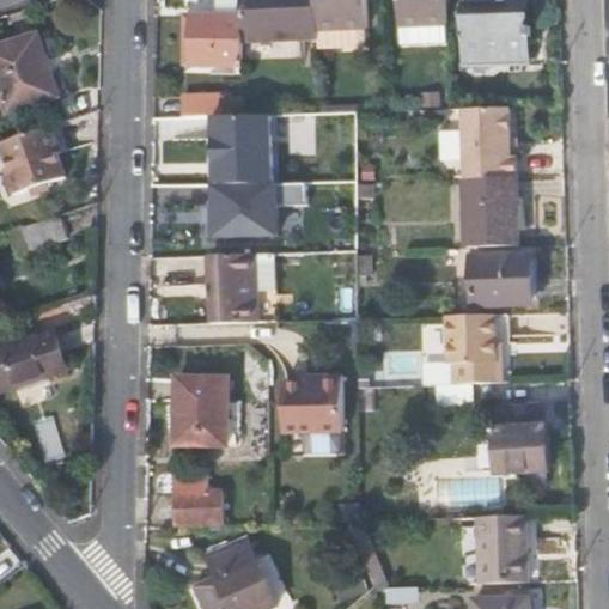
[(239,0),(241,11),(242,40),(315,37),(315,30),(314,0),(239,0)]
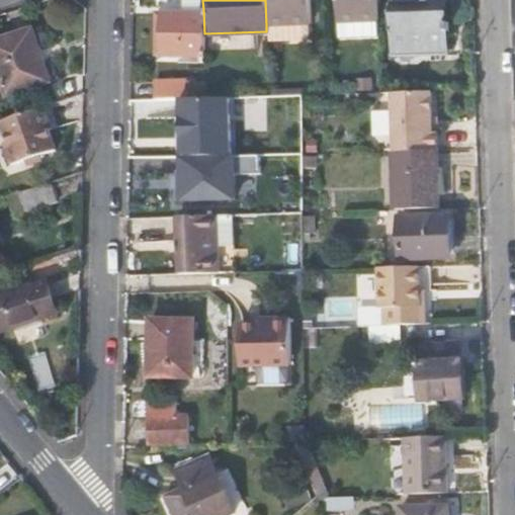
[(265,0),(266,25),(266,31),(267,39),(302,38),(301,23),(309,24),(308,0),(265,0)]
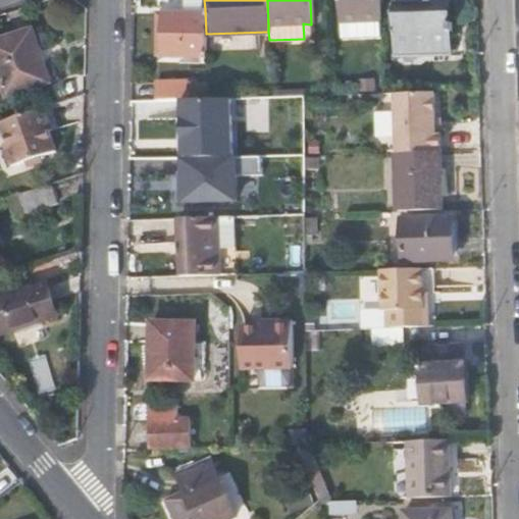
[(339,0),(340,20),(379,19),(378,0),(339,0)]
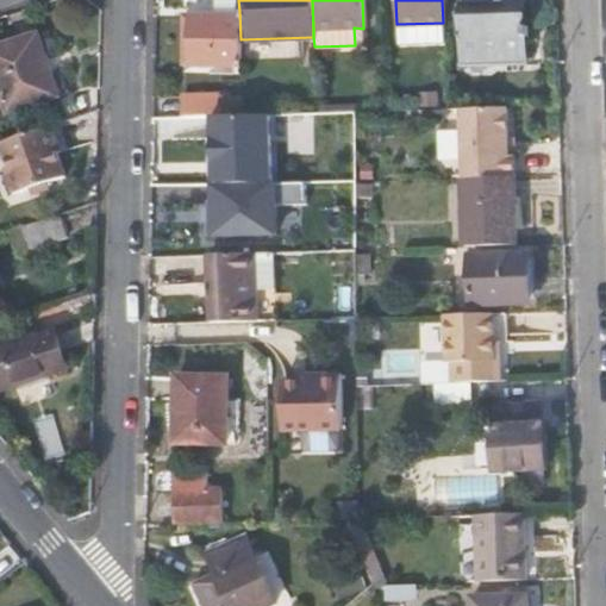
[(525,57),(523,0),(456,0),(458,60),(525,57)]
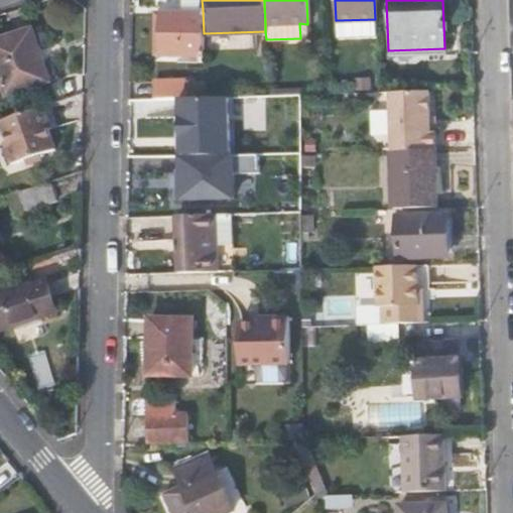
[(158,53),(204,53),(204,33),(203,9),(159,9),(158,53)]
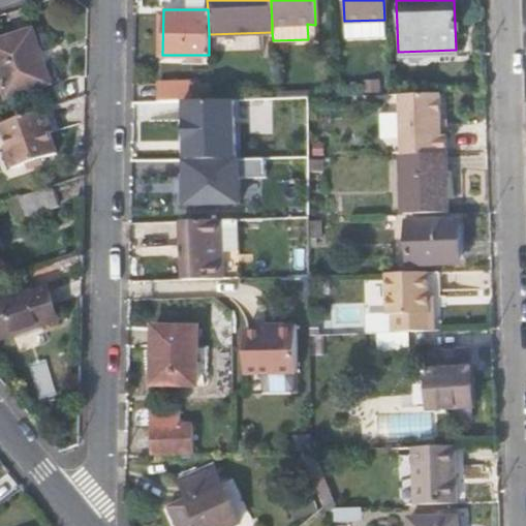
[(38,26),(30,29),(48,82),(56,79),(38,26)]
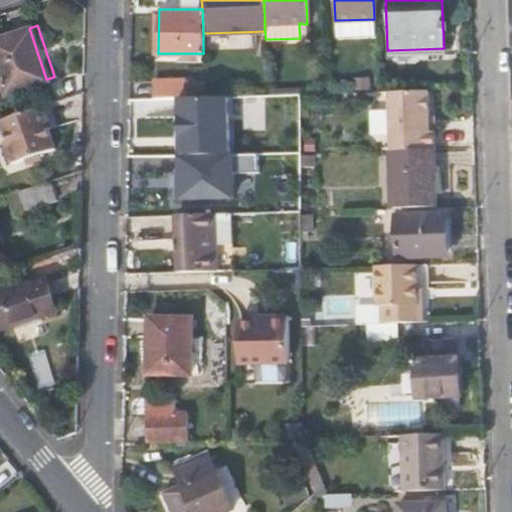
[(0,80),(4,94),(46,79),(29,28),(0,37),(0,80)]
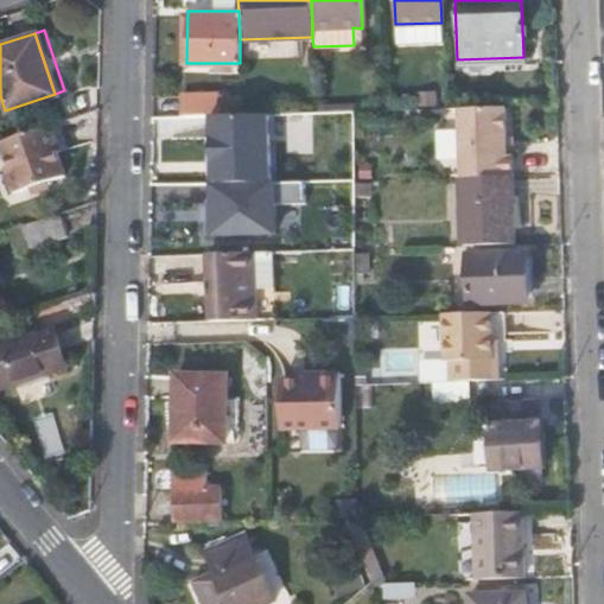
[(182,93),(182,115),(208,114),(218,114),(217,93),(182,93)]
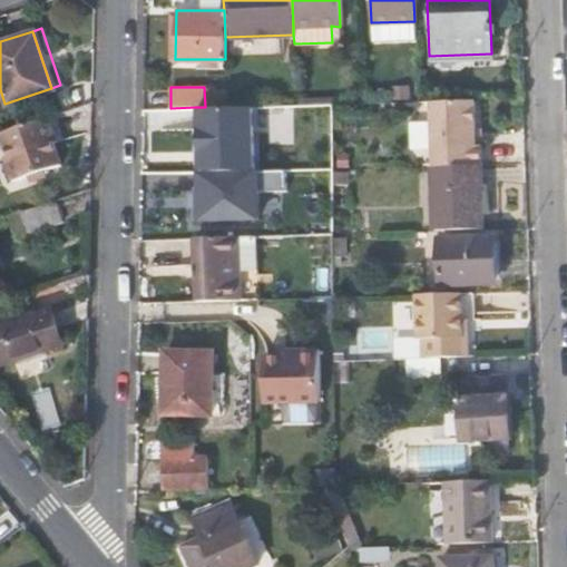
[(472,99),(430,100),(432,165),(480,164),(480,143),(475,144),(473,127),(472,99)]
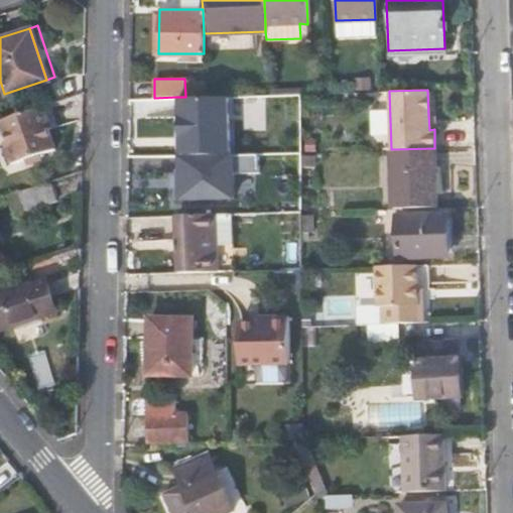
[(185,97),(176,97),(178,153),(227,152),(226,96),(185,97)]
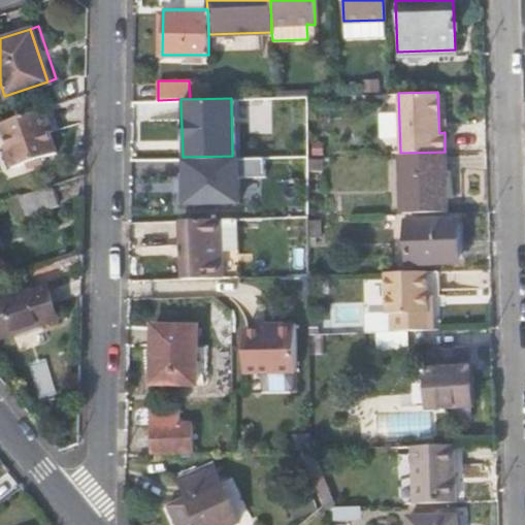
[(52,129),(43,106),(22,113),(0,121),(7,144),(5,146),(12,168),(56,154),(48,130),(52,129)]
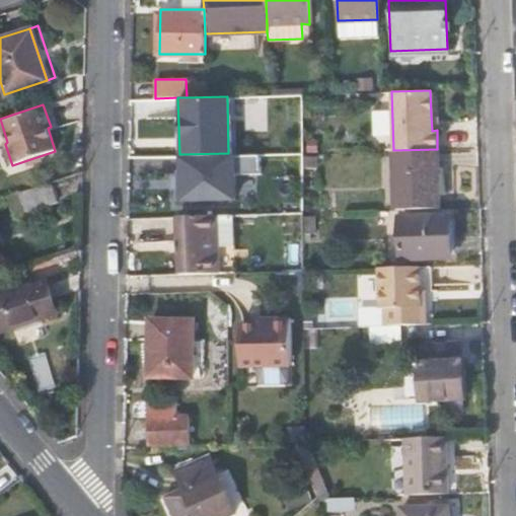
[(390,150),(391,210),(440,208),(438,149),(437,149),(393,150),(390,150)]
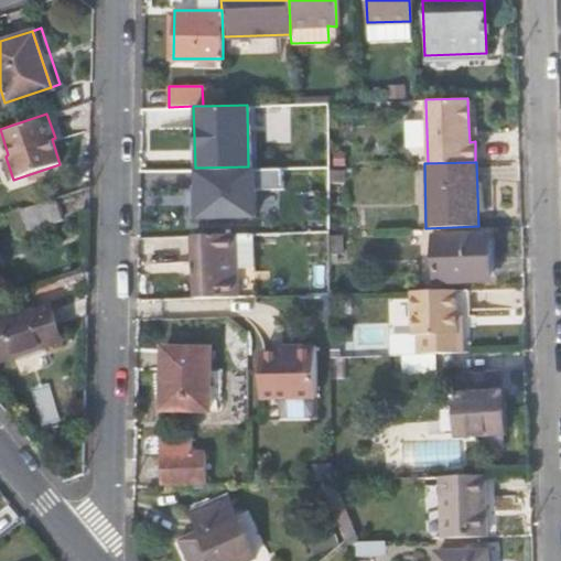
[(248,166),(195,168),(195,191),(191,191),(191,215),(254,214),(252,166),(248,166)]
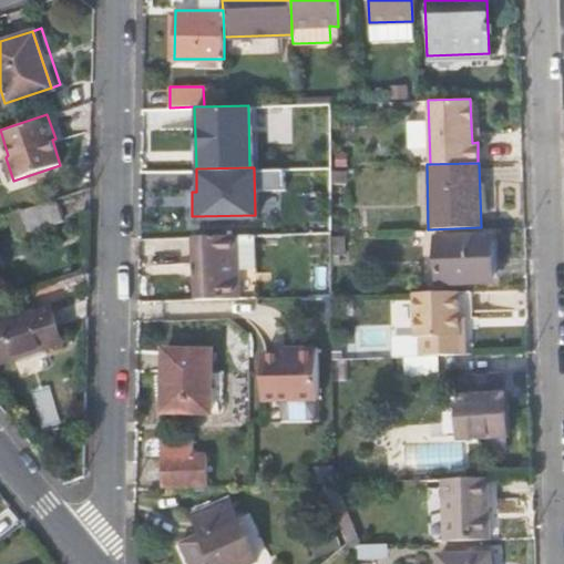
[(61,219),(53,198),(6,214),(13,235),(61,219)]
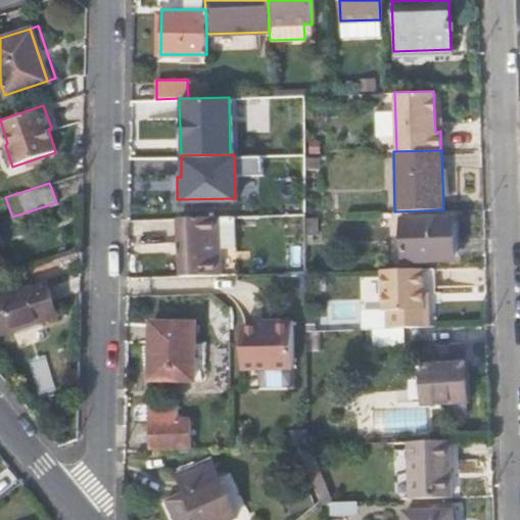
[(316,215),(302,216),(302,242),(312,241),(311,233),(316,233),(316,215)]
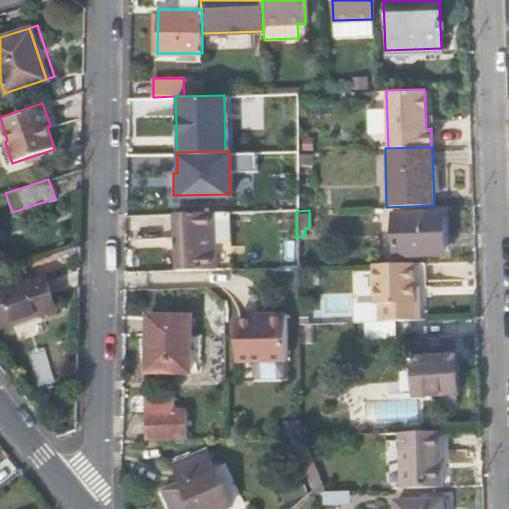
[(216,211),(174,212),(176,270),(217,268),(233,268),(231,211),(216,211)]
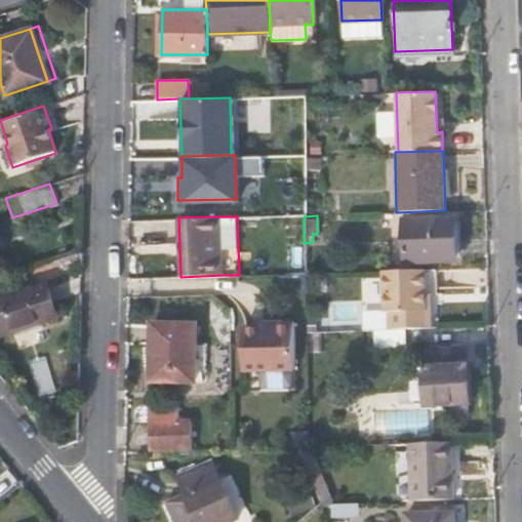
[(454,257),(453,219),(404,221),(405,259),(454,257)]
